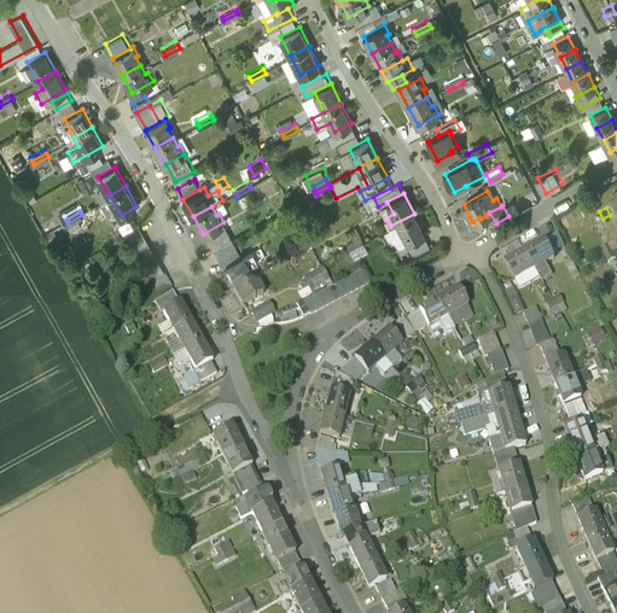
[(390,226),(384,229),(390,240),(403,233),(407,241),(424,233),(414,214),(390,226)]
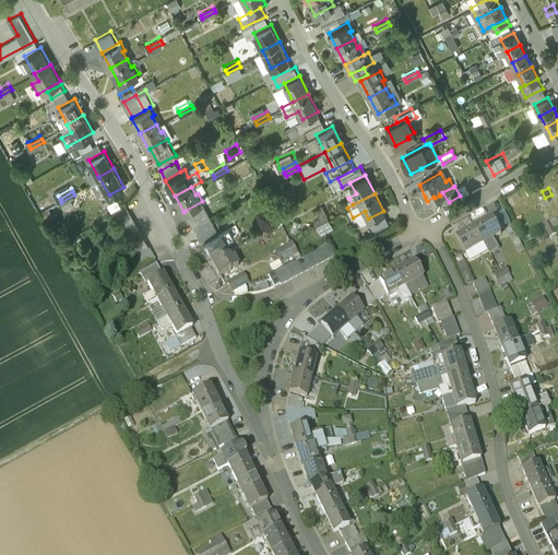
[(111,199),(114,205),(122,202),(120,196),(111,199)]
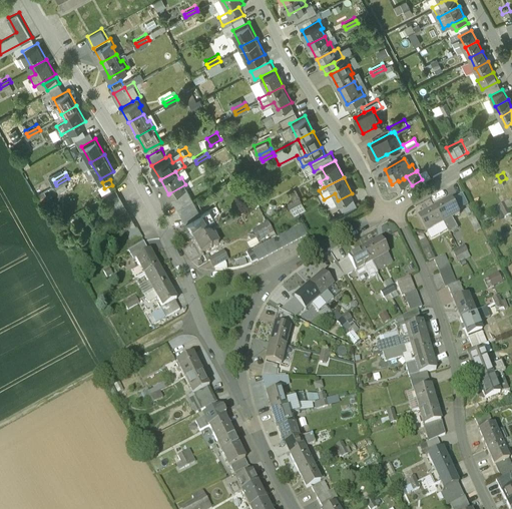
[(193,198),(185,184),(169,193),(177,207),(193,198)]
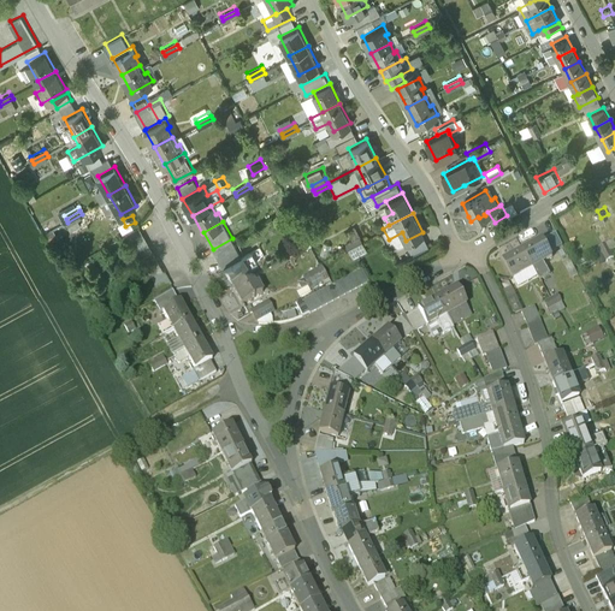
[(171,283),(139,225),(126,231),(159,289),(171,283)]
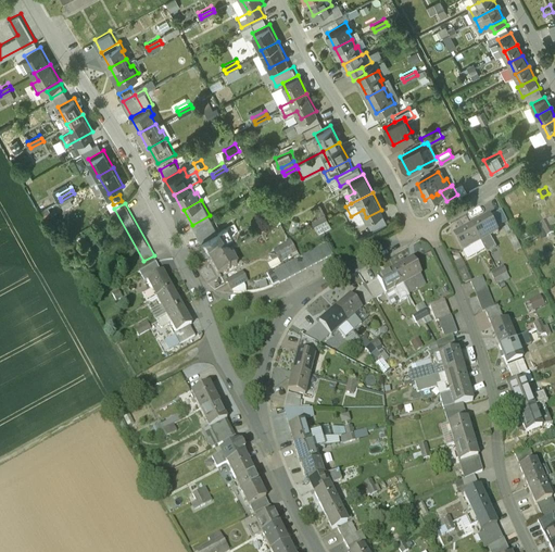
[(363,210),(351,216),(352,218),(358,222),(366,217),(363,210)]
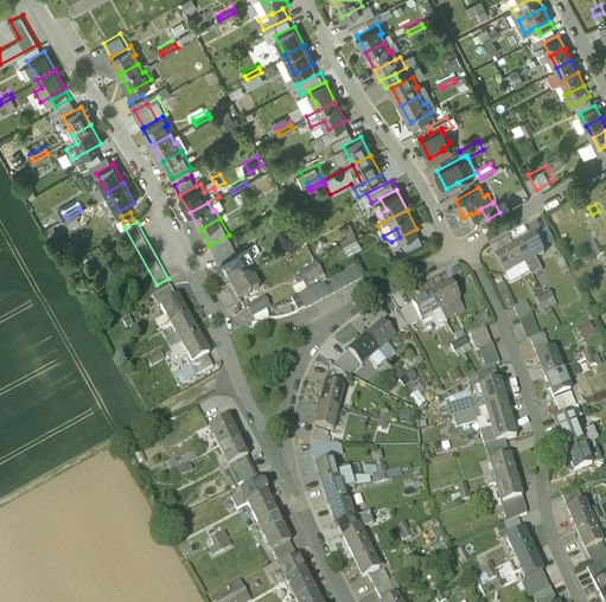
[(355,231),(340,238),(343,242),(357,235),(355,231)]
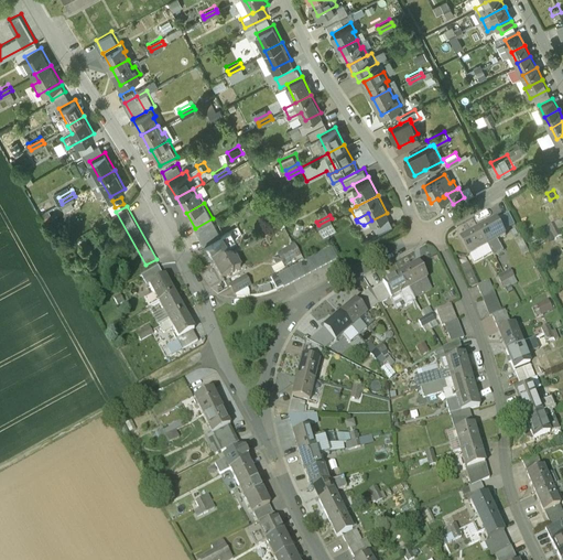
[(387,216),(372,223),(378,232),(391,225),(387,216)]
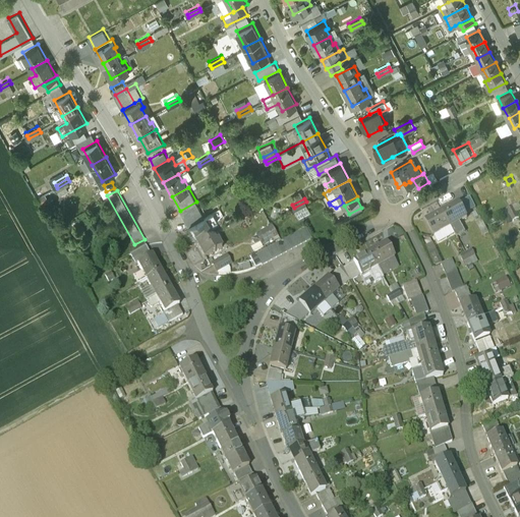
[(460,199),(443,209),(451,223),(457,233),(466,229),(460,218),(467,214),(460,199)]
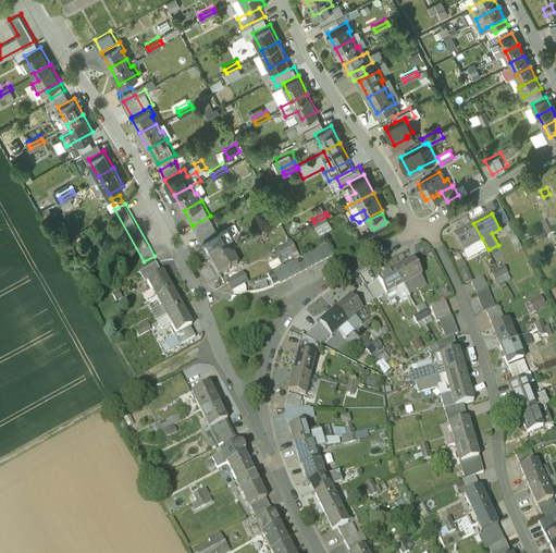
[(193,225),(201,241),(218,231),(210,216),(193,225)]
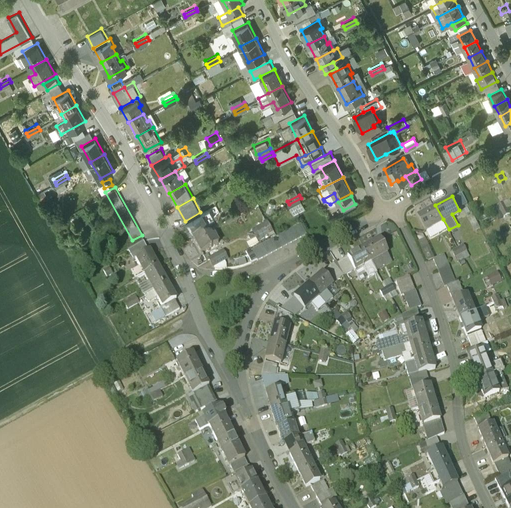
[(301,198),(289,204),(291,208),(302,201),(301,198)]
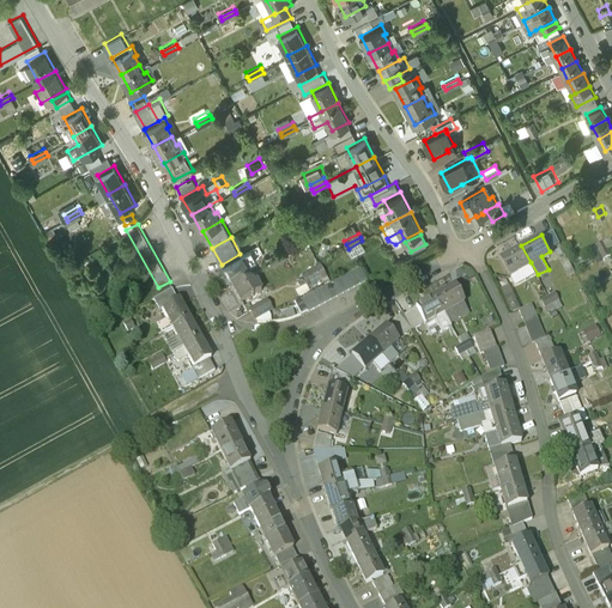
[(611,253),(604,238),(597,242),(604,256),(611,253)]
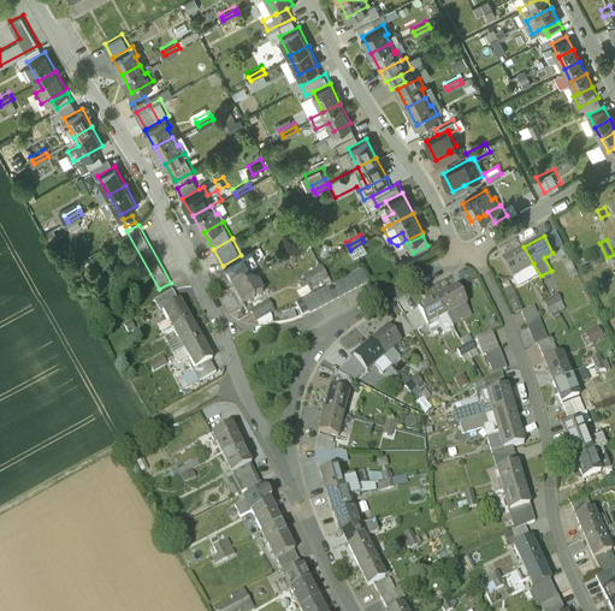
[(364,242),(350,250),(353,255),(367,248),(364,242)]
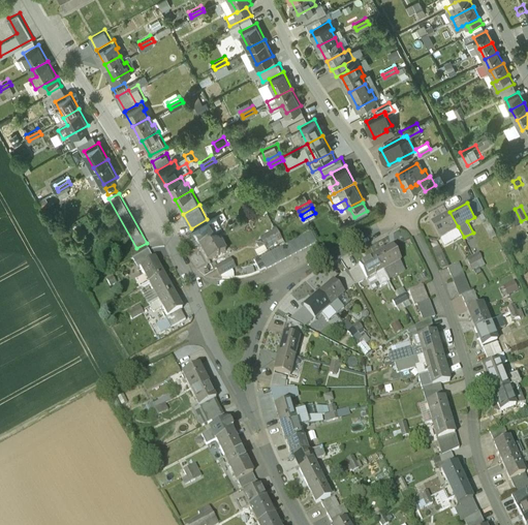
[(449,212),(433,221),(441,236),(458,226),(449,212)]
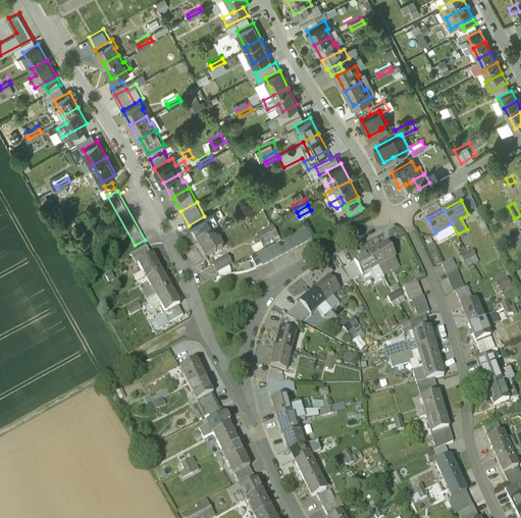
[(241,211),(229,218),(230,221),(243,214),(241,211)]
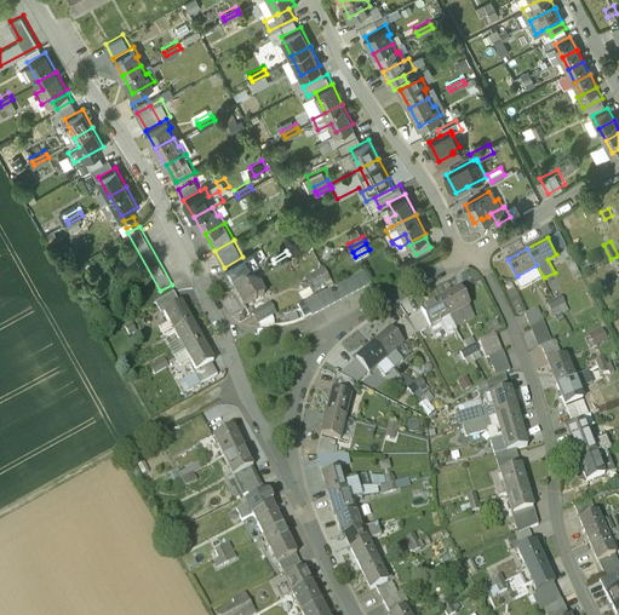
[(288,254),(274,263),(276,266),(291,258),(288,254)]
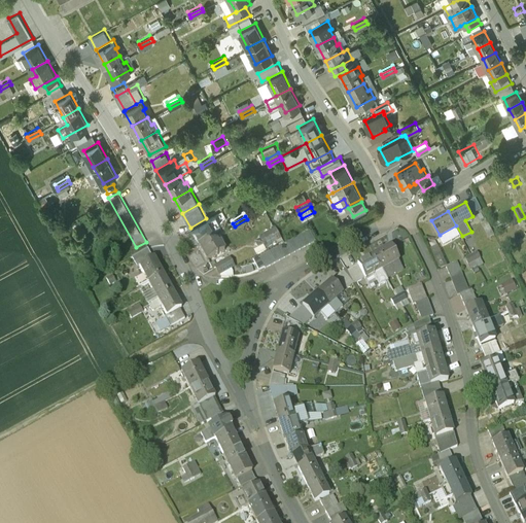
[(206,218),(190,228),(199,242),(214,234),(210,227),(212,225),(208,217),(206,218)]
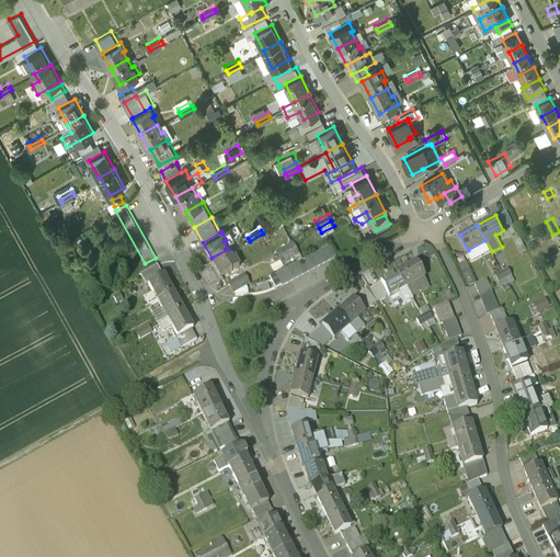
[(280,249),(285,261),(300,252),(295,240),(280,249)]
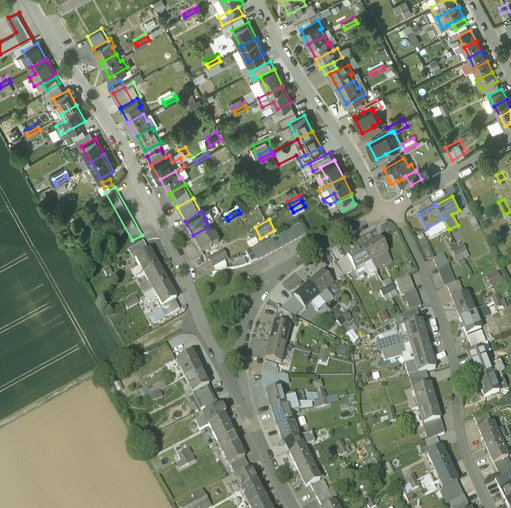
[(301,222),(252,248),(258,258),(306,232),(301,222)]
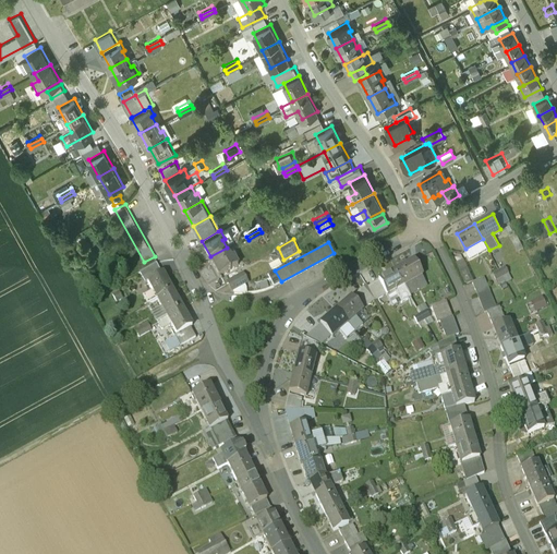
[(227,248),(210,256),(219,273),(238,262),(233,254),(231,255),(227,248)]
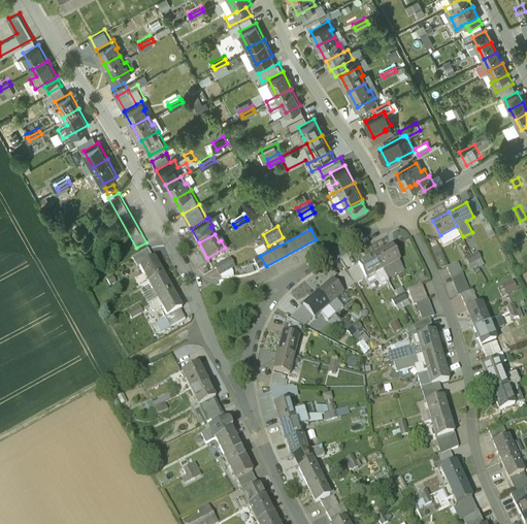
[(392,243),(375,253),(383,267),(399,258),(392,243)]
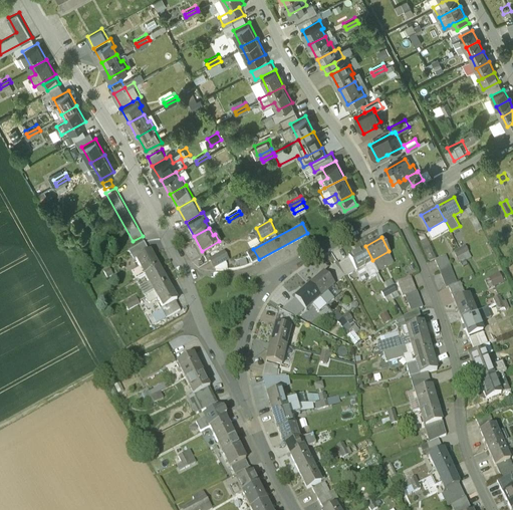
[(465,243),(459,246),(463,252),(469,249),(465,243)]
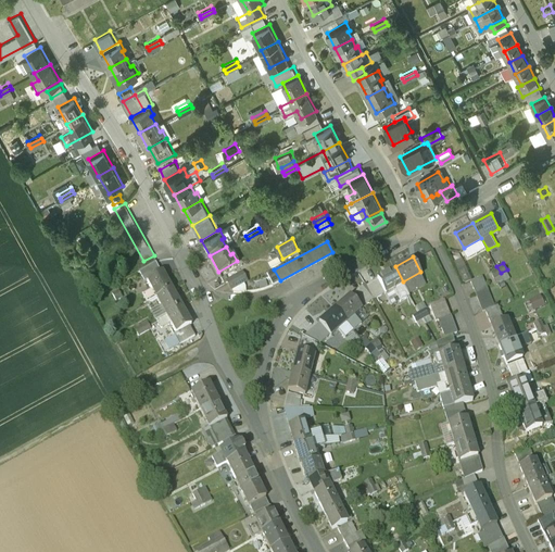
[(403,281),(395,266),(377,276),(386,291),(393,286),(400,298),(410,293),(403,281)]
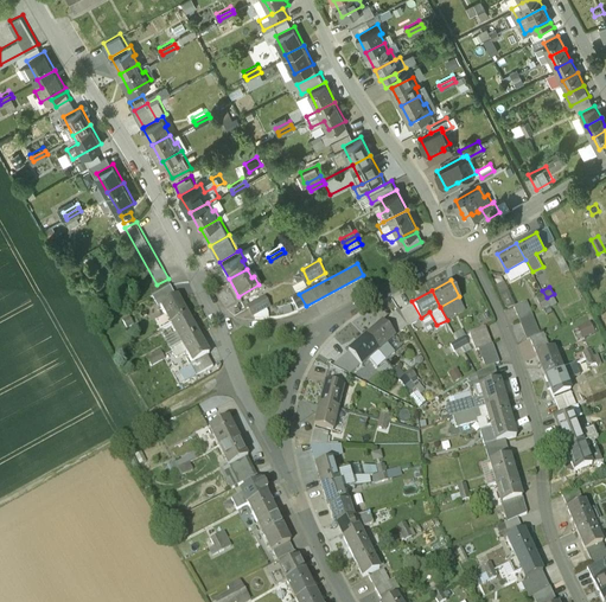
[(542,290),(536,294),(540,301),(547,298),(542,290)]
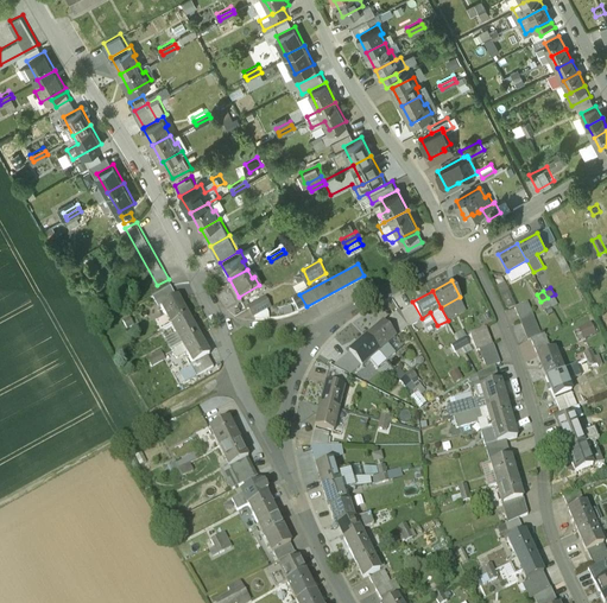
[(305,305),(298,293),(292,297),(299,309),(305,305)]
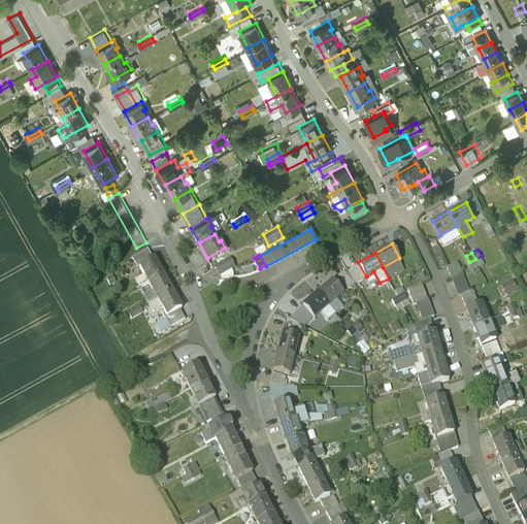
[(164,272),(155,256),(140,264),(150,281),(164,272)]
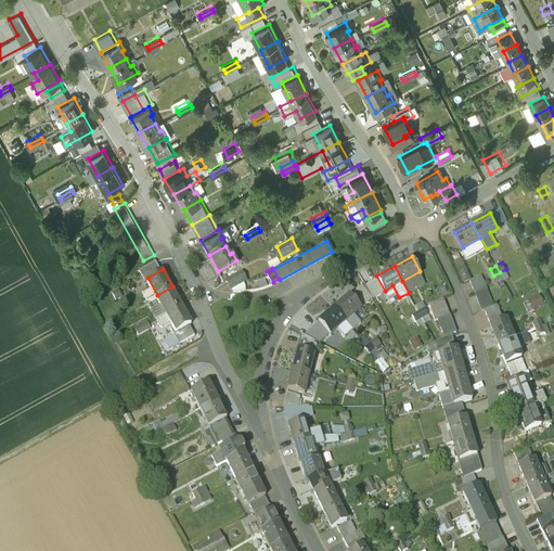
[(242,270),(228,278),(232,286),(246,278),(242,270)]
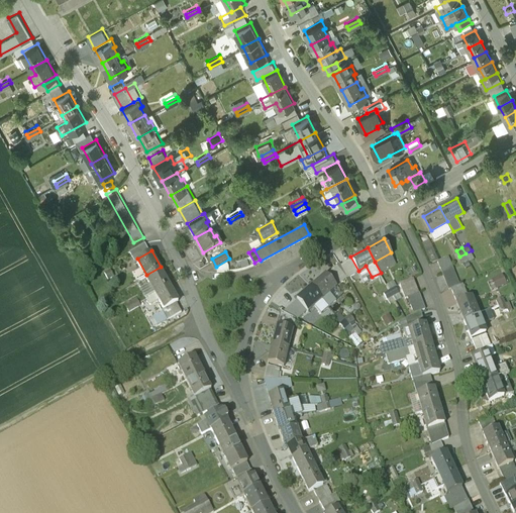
[(449,284),(461,279),(451,252),(439,257),(449,284)]
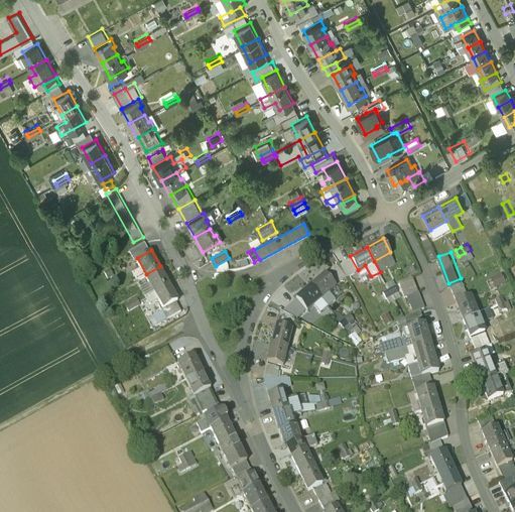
[(160,266),(146,274),(155,290),(168,282),(160,266)]
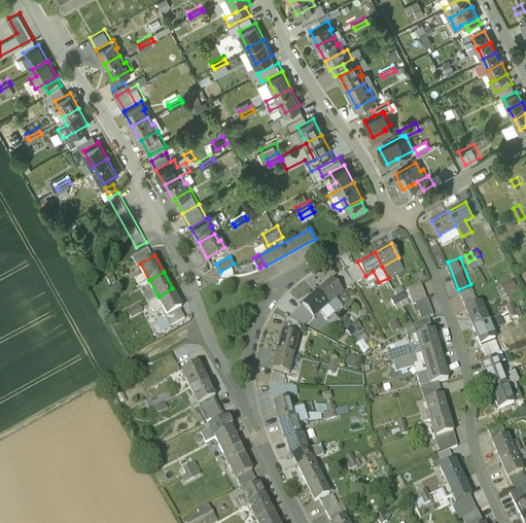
[(113,273),(107,276),(110,282),(116,279),(113,273)]
